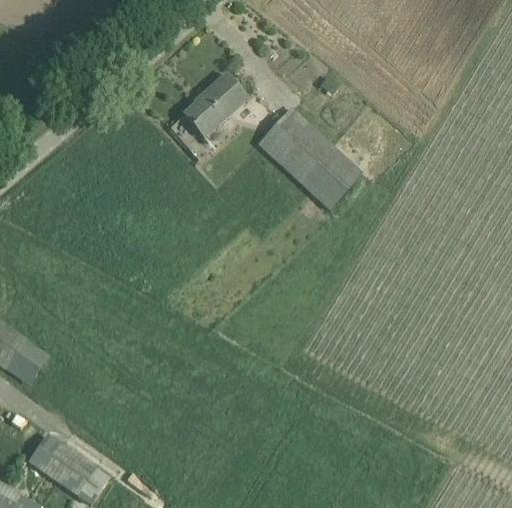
[(247,97),(239,89),(226,74),(202,95),(204,96),(185,113),(204,135),(247,97)]
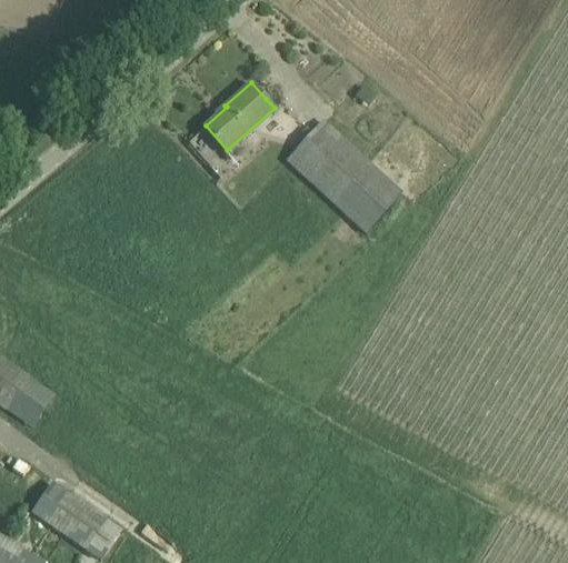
[(367,230),(402,191),(324,118),(287,158),(367,230)]
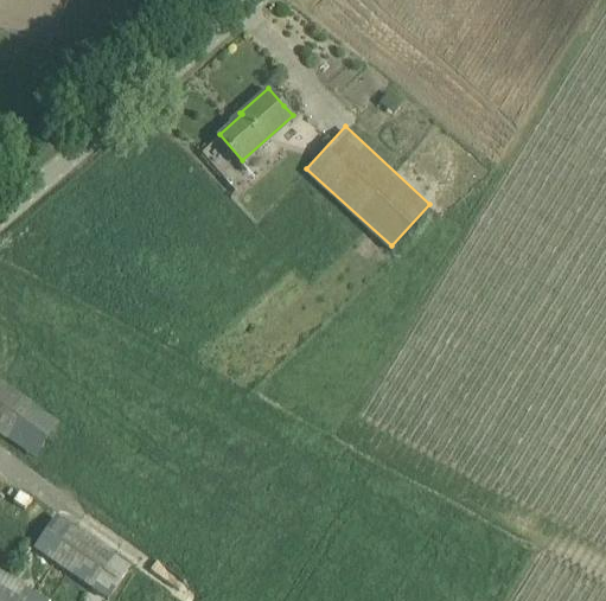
[(0,428),(8,434),(32,401),(0,378),(0,428)]
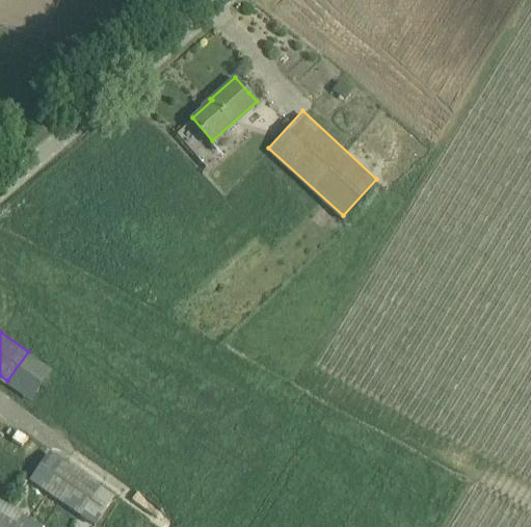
[(96,525),(114,496),(94,480),(74,508),(96,525)]
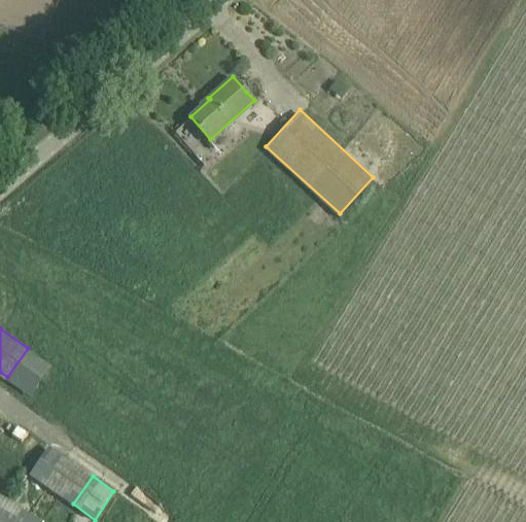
[(0,494),(0,521),(14,521),(23,508),(0,494)]
